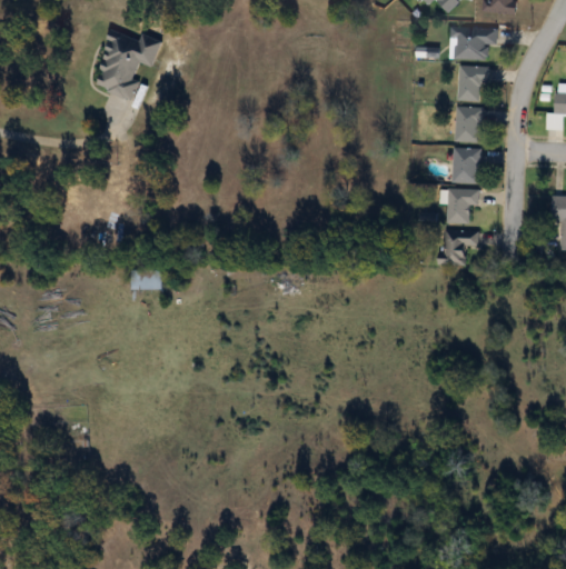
[(484,0),(482,10),(515,17),(517,0),(484,0)]
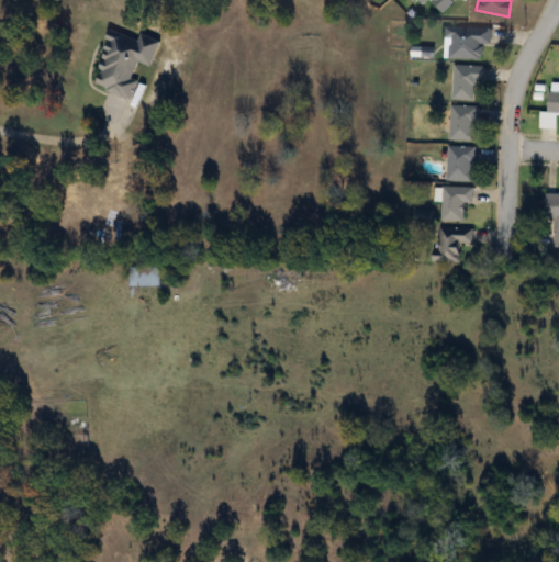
[(490,29),(448,29),(448,36),(448,58),(479,58),(479,45),(490,45),(490,29)]
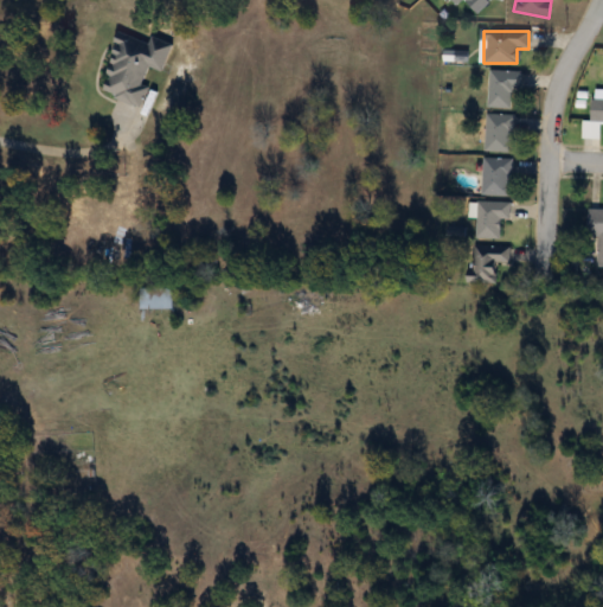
[(160,72),(170,44),(149,37),(147,44),(120,34),(98,94),(136,107),(151,69),(160,72)]
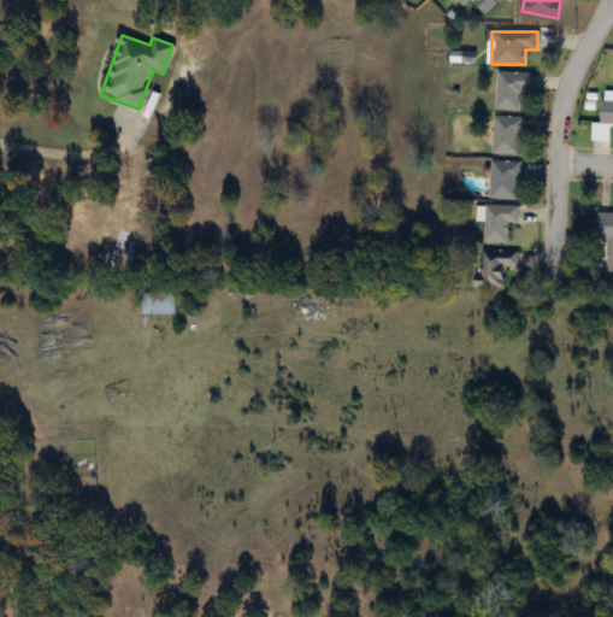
[(496,110),(520,110),(520,90),(529,90),(529,71),(496,71),(496,110)]
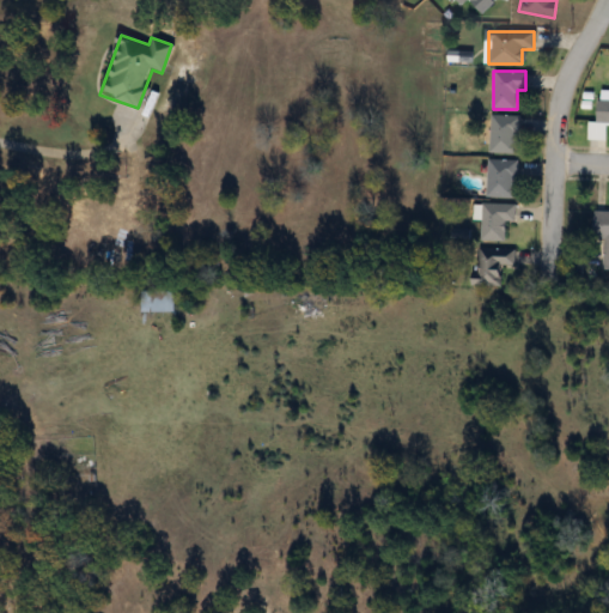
[(608,126),(608,101),(595,101),(595,122),(588,122),(588,140),(606,140),(606,126),(608,126)]
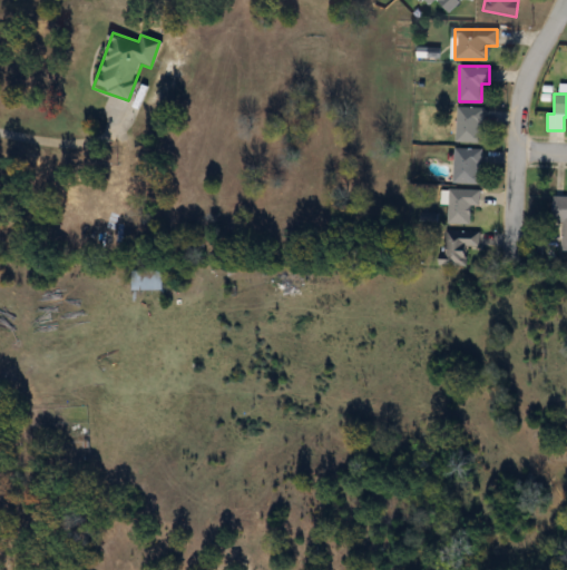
[(456,143),(482,143),(482,108),(456,108),(456,143)]
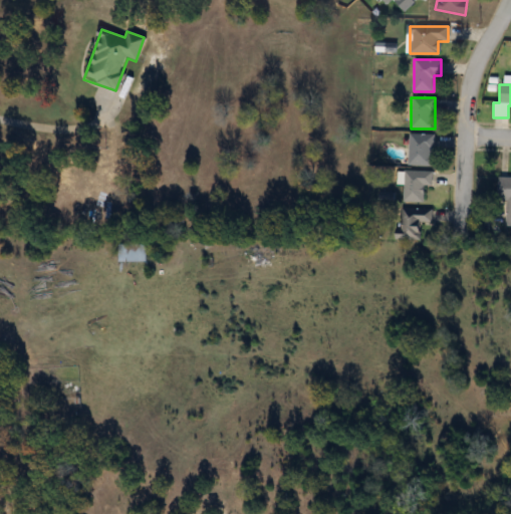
[(433,135),(408,135),(408,166),(433,166),(433,135)]
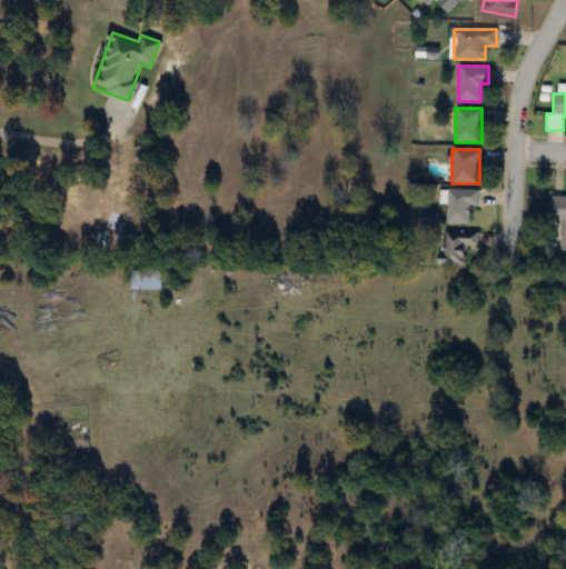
[(565,190),(565,197),(552,197),(552,221),(560,221),(560,251),(565,251),(565,190)]
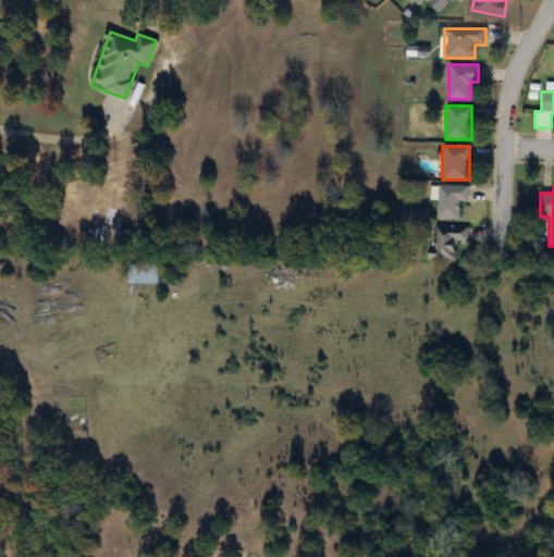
[(468,187),(436,187),(436,220),(459,220),(459,201),(468,201),(468,187)]
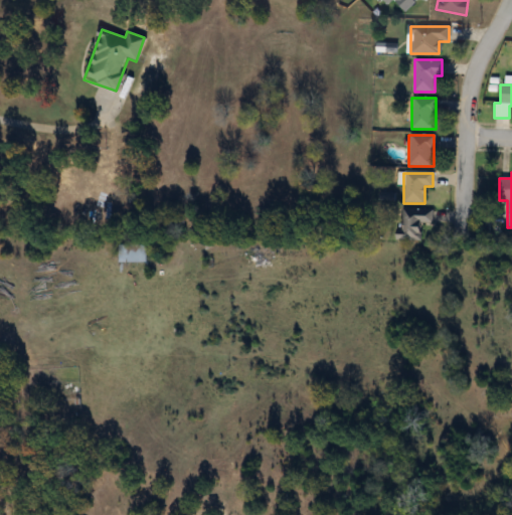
[(431,209),(398,209),(398,240),(421,240),(421,224),(431,224),(431,209)]
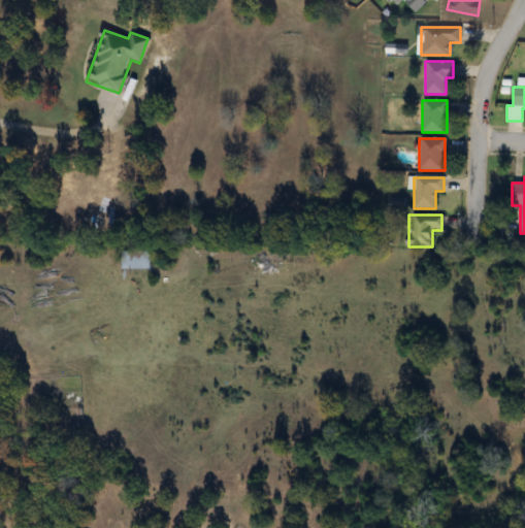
[(120,271),(151,271),(151,250),(120,250),(120,271)]
